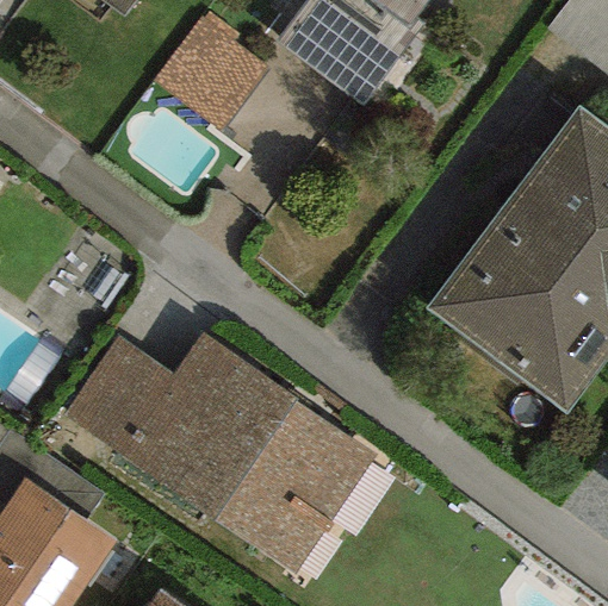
[(103,0),(123,16),(134,0),(103,0)]
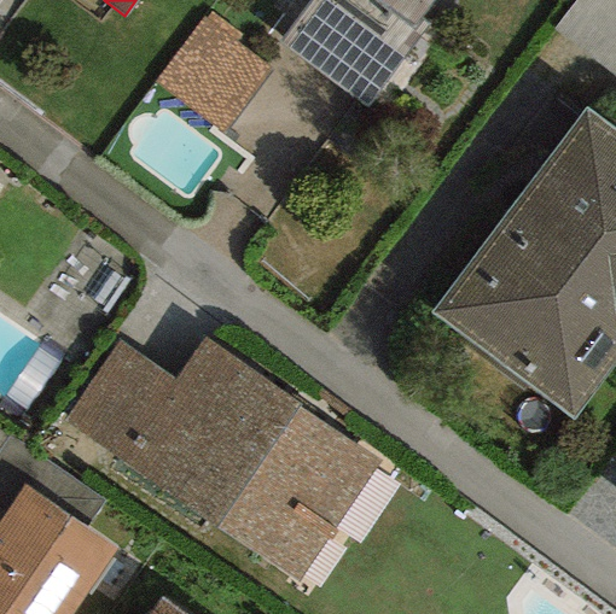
[(367,106),(439,0),(309,0),(280,41),(367,106)]
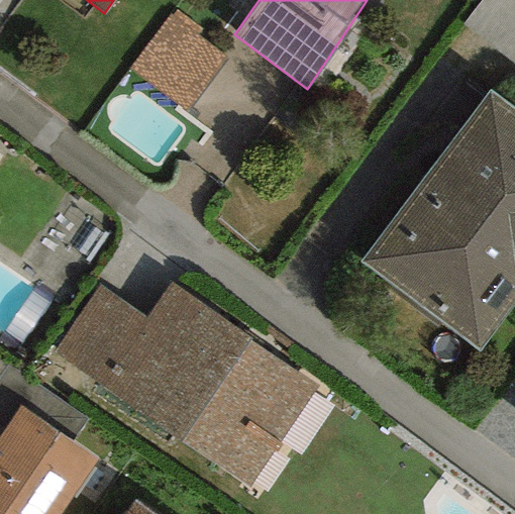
[(479,0),(467,17),(514,50),(514,0),(479,0)]
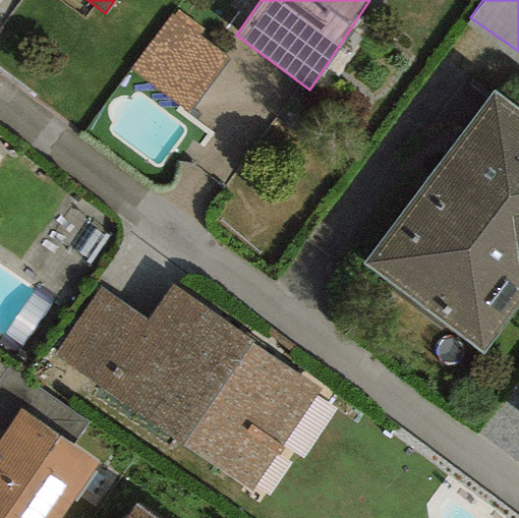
[(186,111),(229,57),(199,34),(204,30),(179,9),(174,15),(172,13),(130,67),(186,111)]
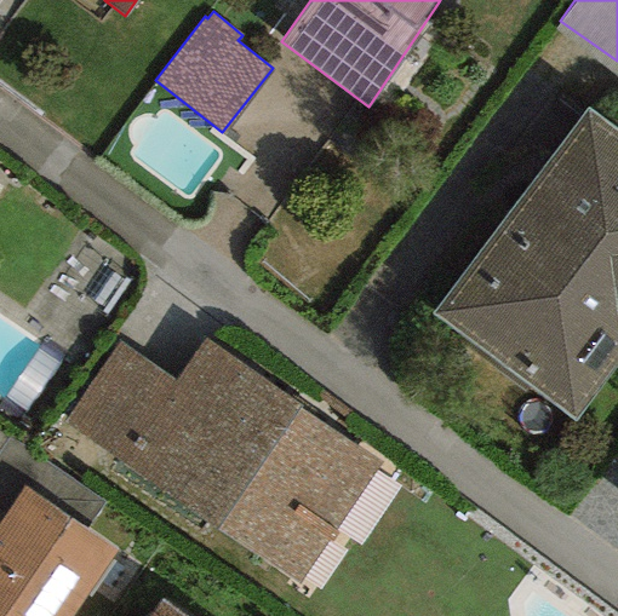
[(617,126),(588,104),(434,311),(574,415),(617,358),(617,126)]
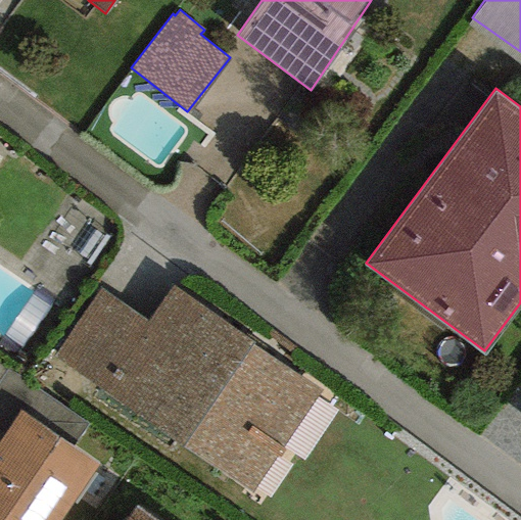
[(251,489),(322,387),(255,342),(257,340),(173,282),(147,319),(101,286),(54,353),(251,489)]
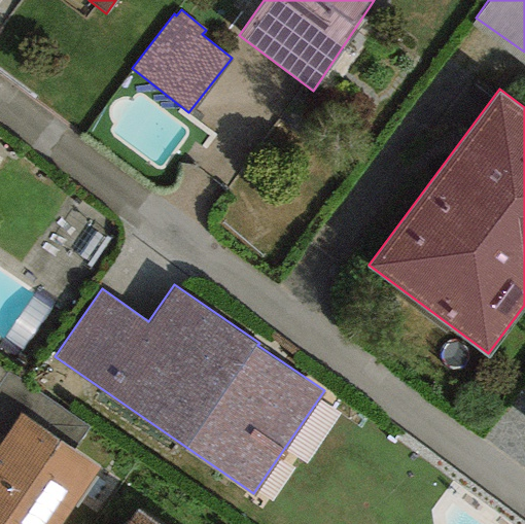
[(57,523),(98,464),(22,413),(0,444),(0,523),(57,523)]
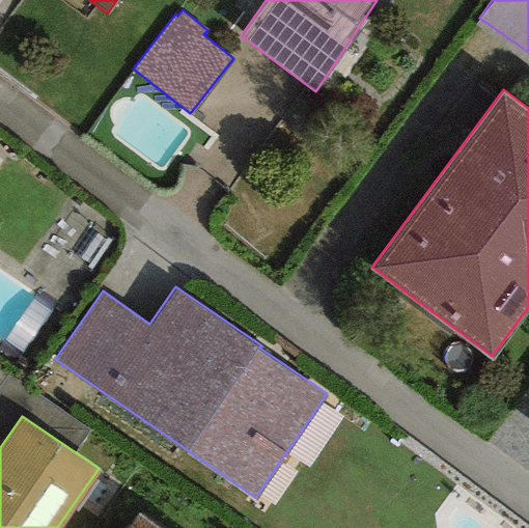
[(166,527),(141,510),(129,527),(166,527)]
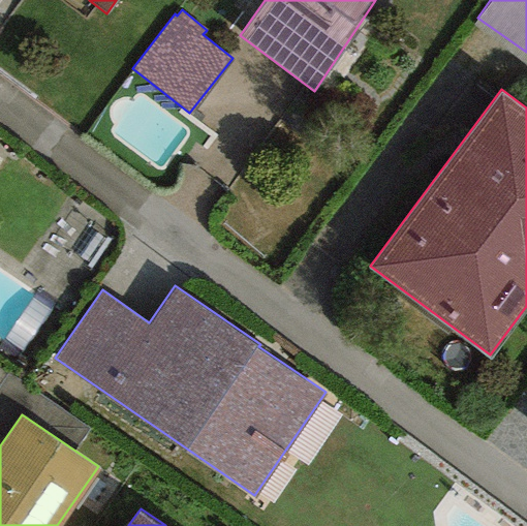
All buildings are outlined.
